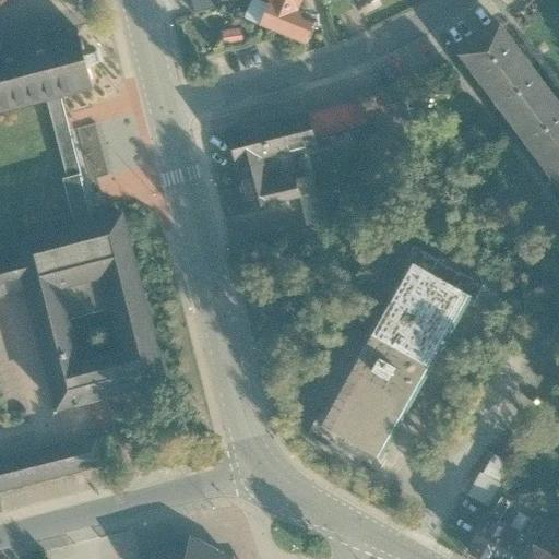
[(194,0),(197,10),(222,3),(219,0),(194,0)]
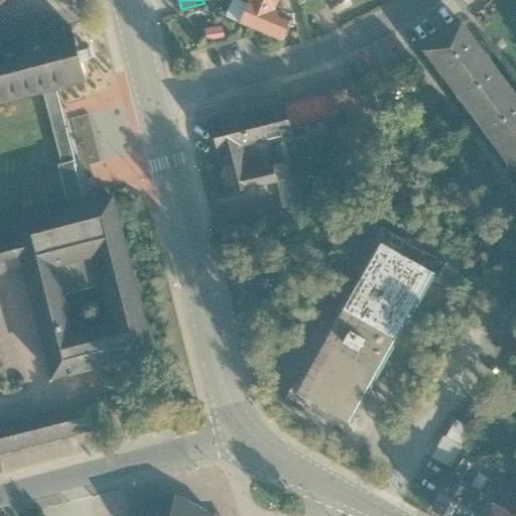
[(248,0),(248,3),(272,12),(276,0),(248,0)]
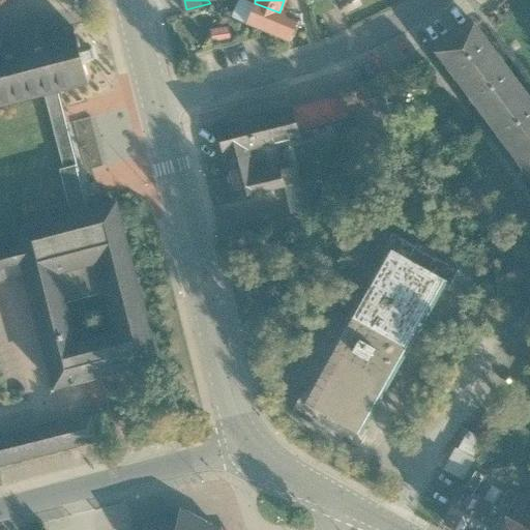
[(334,0),(339,8),(357,0),(334,0)]
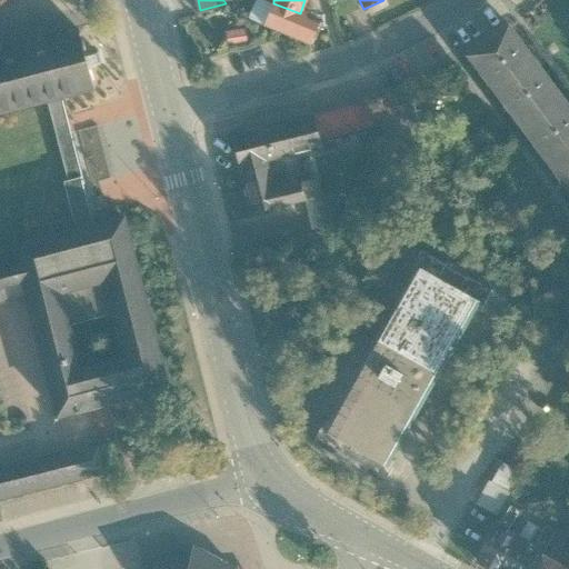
[(273,3),(265,26),(310,43),(319,22),(300,13),(273,3)]
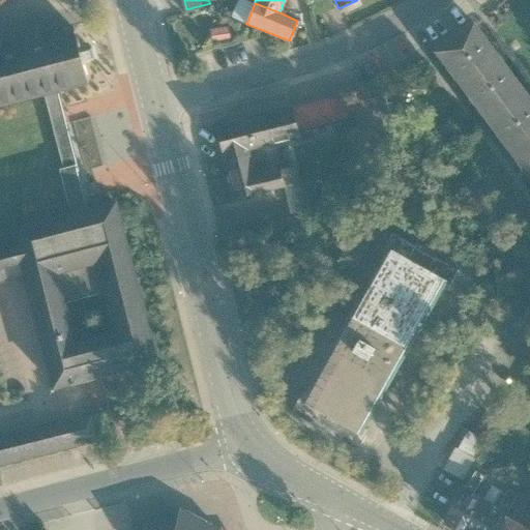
[(524,90),(474,24),(433,55),(481,121),(524,90)]
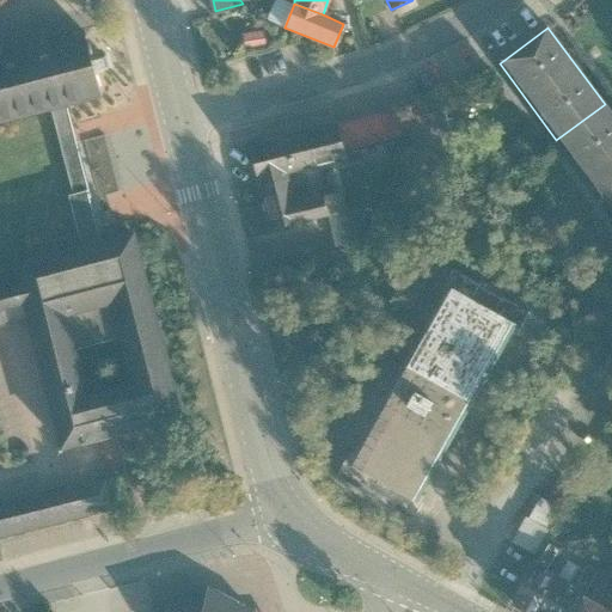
[(102,242),(83,248),(17,263),(23,286),(0,291),(0,120),(51,106),(67,103),(103,93),(87,35),(0,56),(0,306),(26,300),(63,446),(181,416),(134,233),(102,242)]
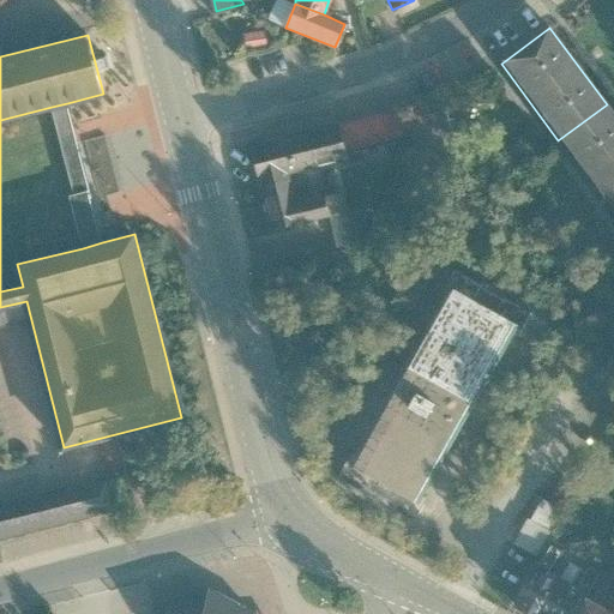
[(89,190),(67,103),(52,107),(73,193),(68,194),(83,248),(102,242),(88,190),(89,190)]
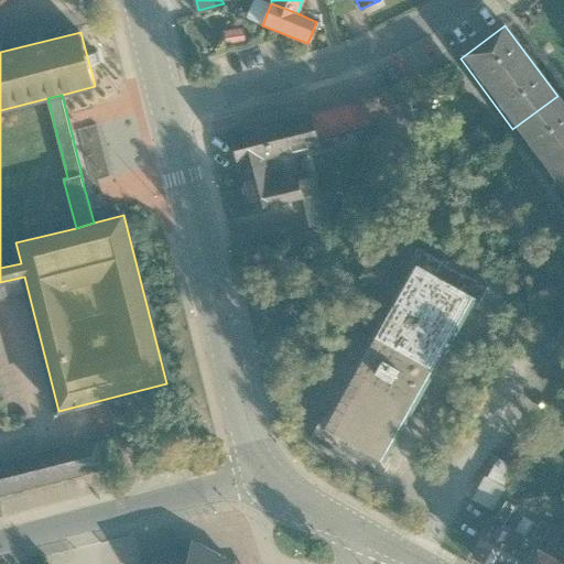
[(563,196),(563,104),(557,96),(512,129),(563,197),(563,196)]
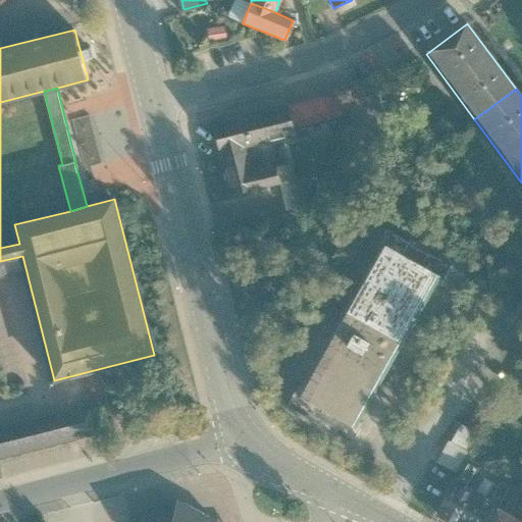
[(347,91),(288,105),(294,128),(352,114),(347,91)]
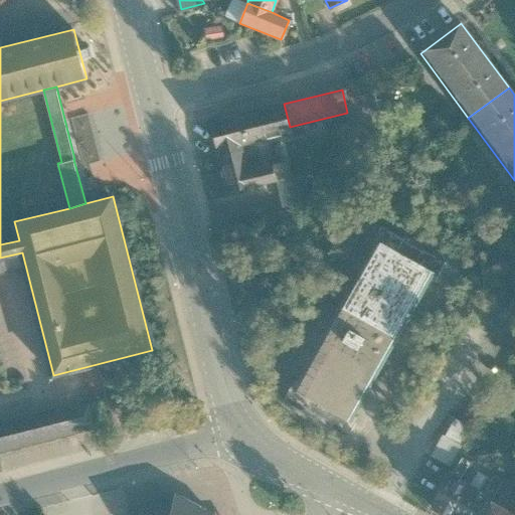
[(290,127),(284,104),(209,123),(217,156),(243,150),(242,146),(292,134),(290,127)]
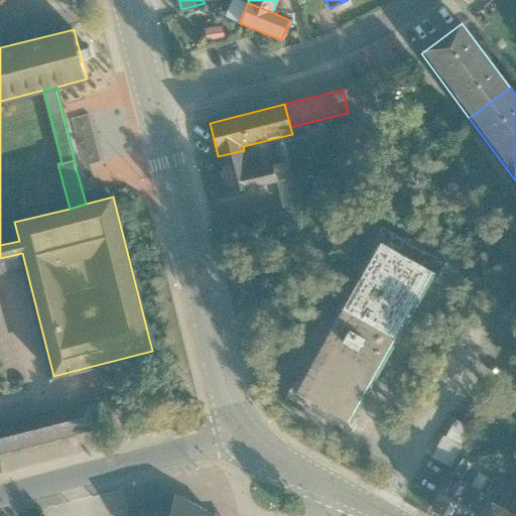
[(244,150),(218,156),(228,195),(277,182),(273,164),(249,170),(244,150)]
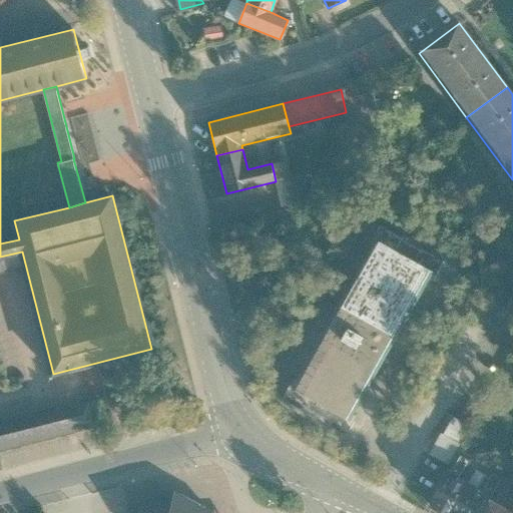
[(434,274),(376,241),(292,392),(351,424),(434,274)]
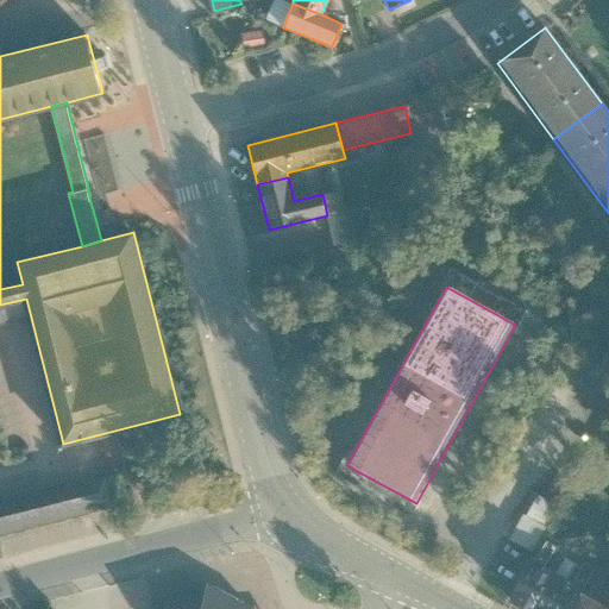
[(107,473),(0,500),(0,532),(114,504),(107,473)]
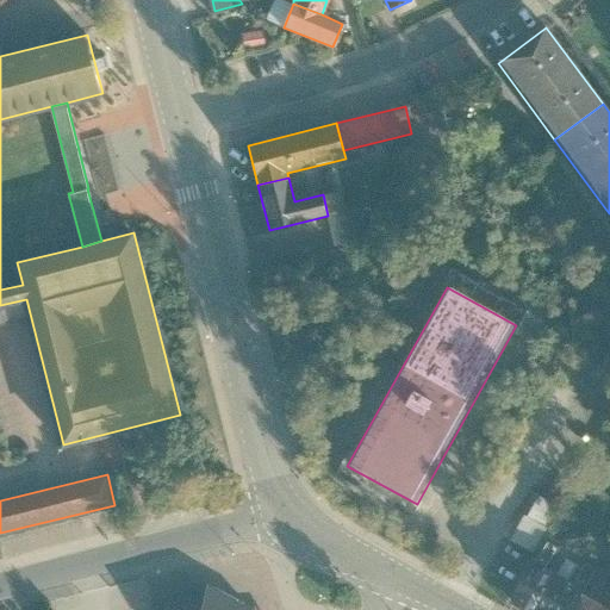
[(523,515),(509,541),(533,554),(547,528),(523,515)]
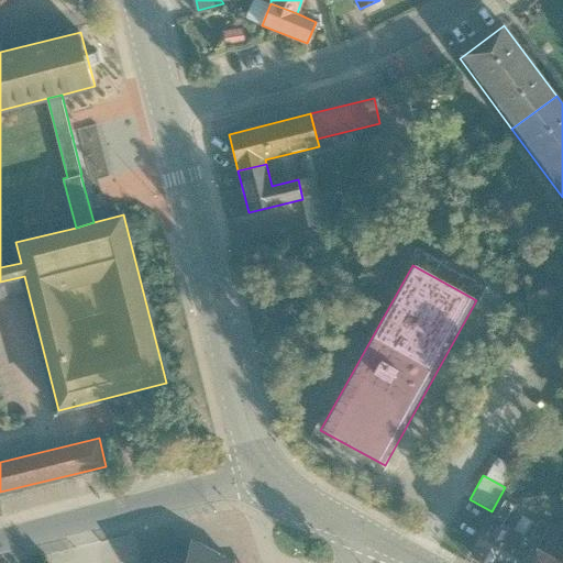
[(495,562),(512,533),(488,518),(467,553),(483,562),(495,562)]
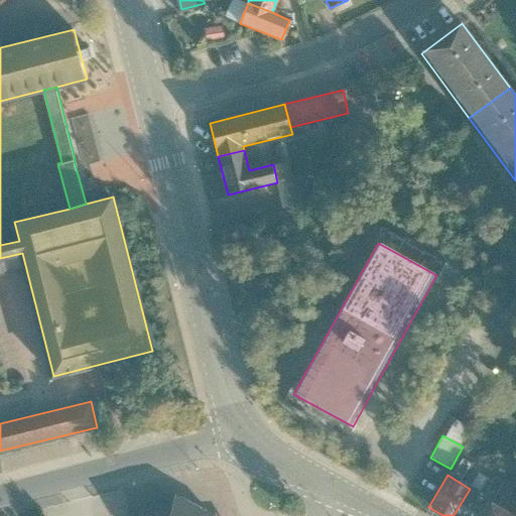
[(484,515),(493,502),(470,489),(454,515),(484,515)]
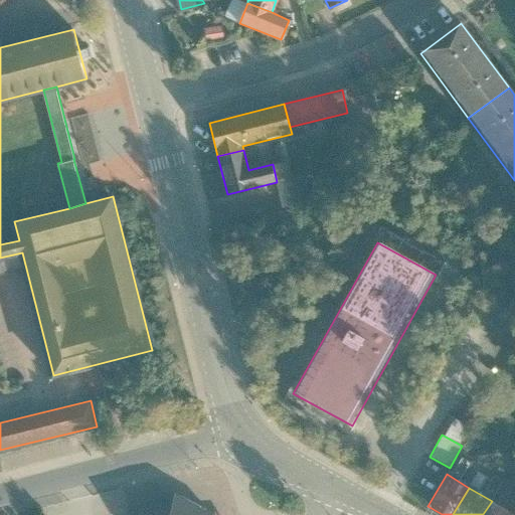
[(212,514),(213,514),(174,495),(125,509),(127,514),(212,514)]
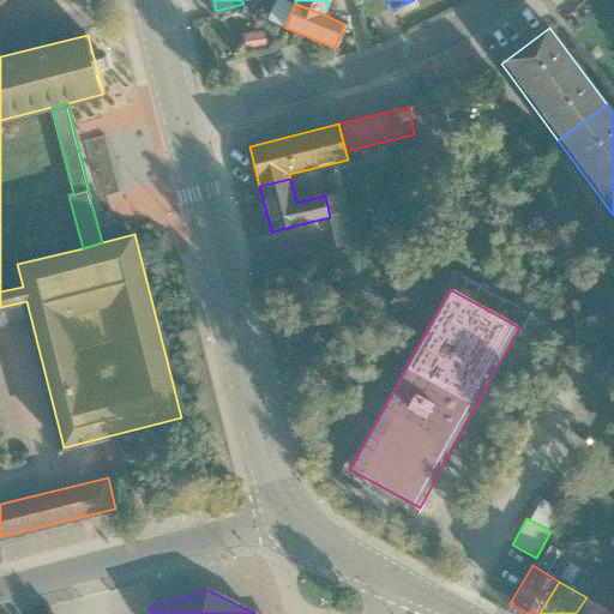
[(613,613),(609,612),(587,597),(576,613),(613,613)]
